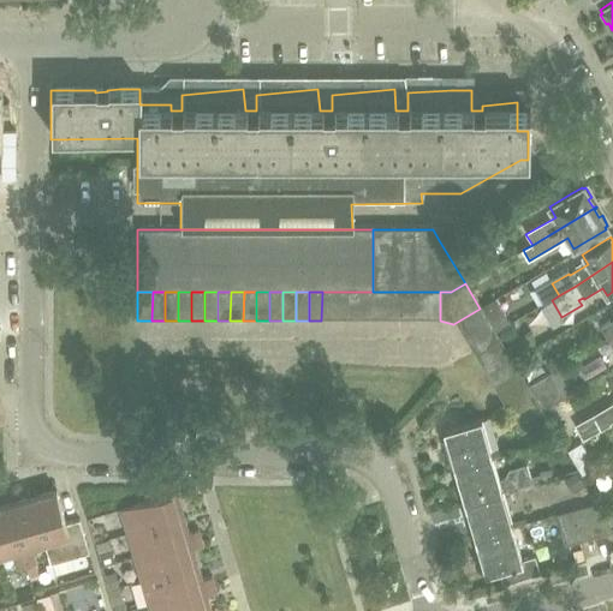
[(322,292),(321,321),(334,321),(334,292),(322,292)]
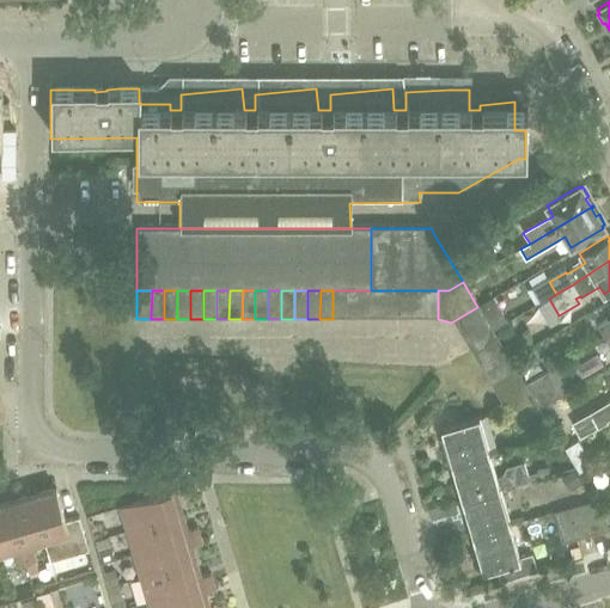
[(333,290),(333,319),(346,319),(346,290),(333,290)]
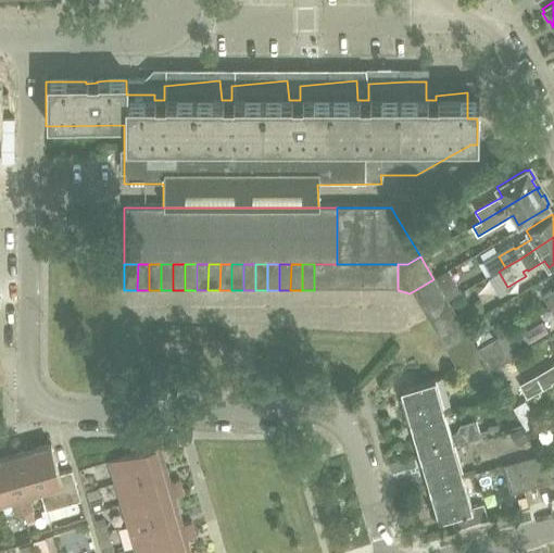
[(314,264),(314,290),(326,290),(326,264),(314,264)]
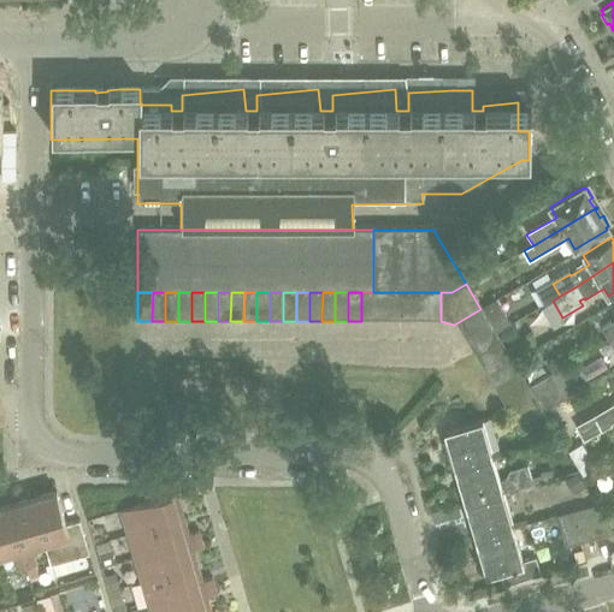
[(361,292),(361,321),(375,321),(375,292),(373,292),(361,292)]
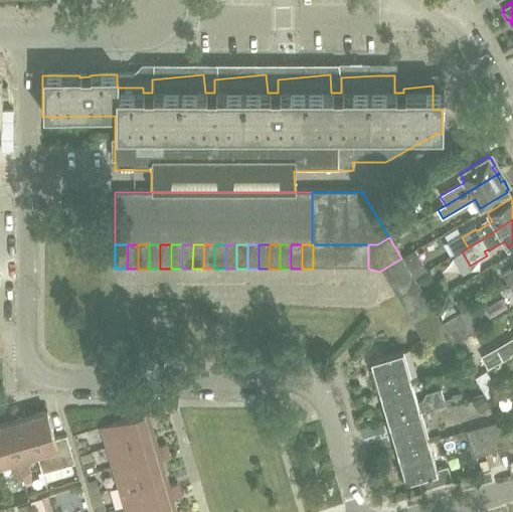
[(313,244),(313,269),(324,269),(324,244),(313,244)]
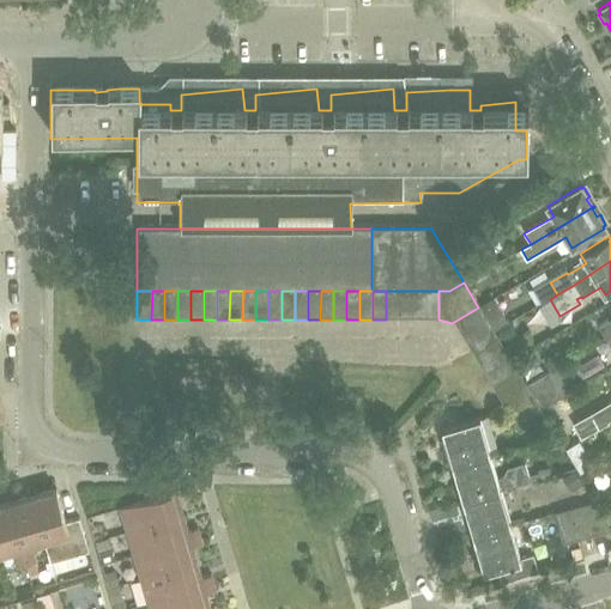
[(386,291),(386,320),(398,320),(399,291),(386,291)]
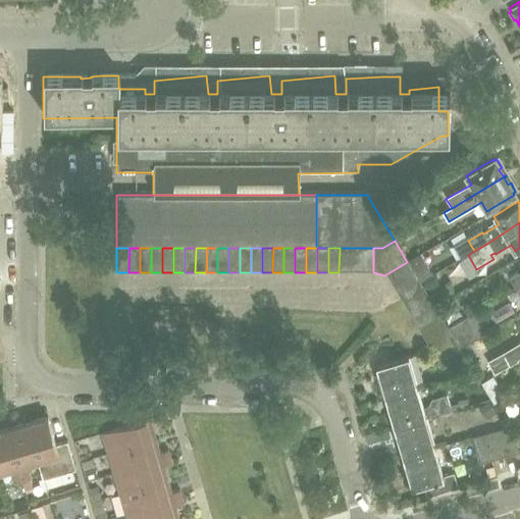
[(340,248),(339,272),(350,272),(350,248),(340,248)]
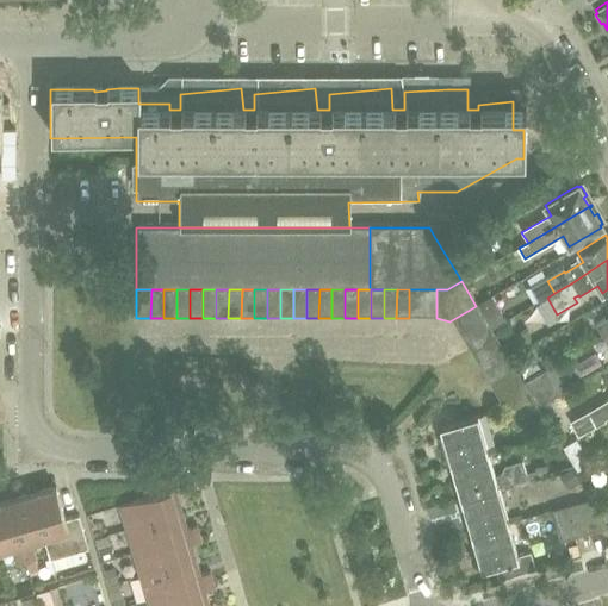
[(409,289),(409,318),(422,318),(422,289),(409,289)]
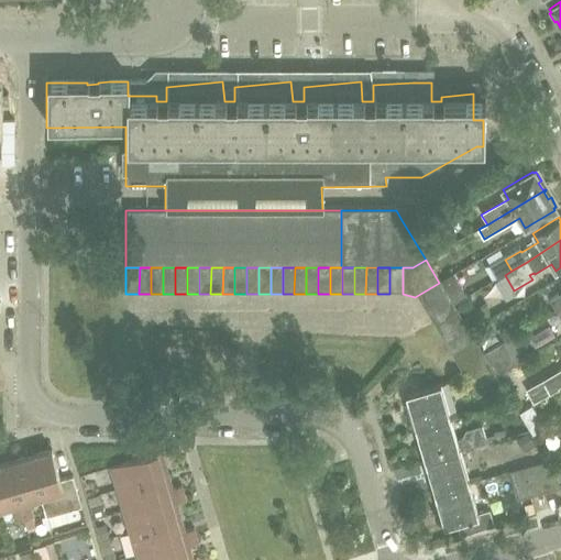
[(389,267),(389,294),(403,294),(403,267),(389,267)]
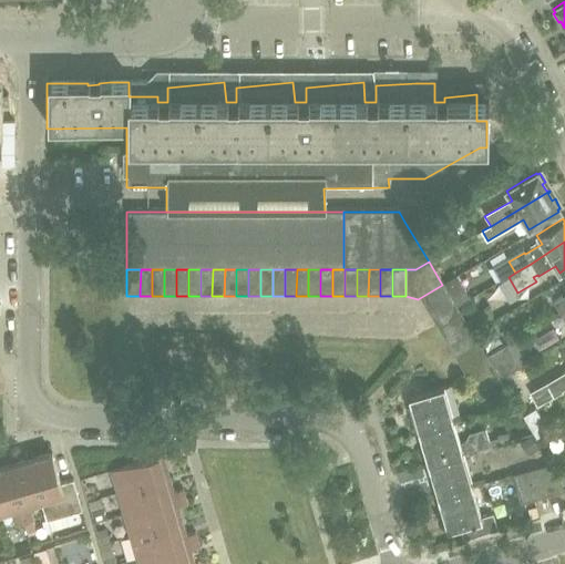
[(454,277),(443,284),(456,307),(469,299),(454,277)]
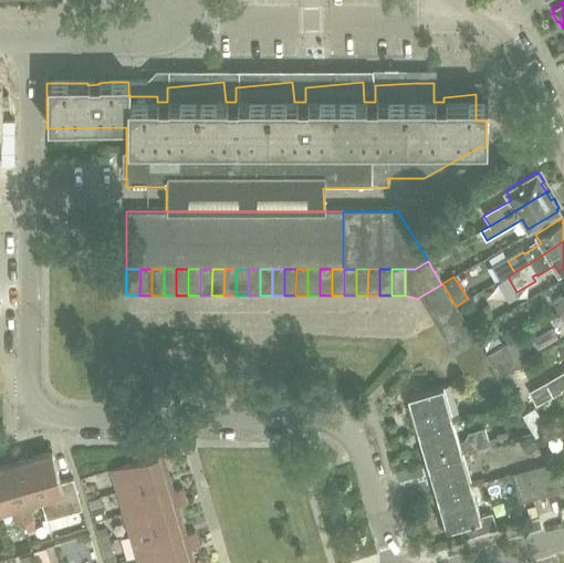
[(556,314),(563,309),(563,283),(563,284),(563,287),(563,294),(550,303),(556,314)]
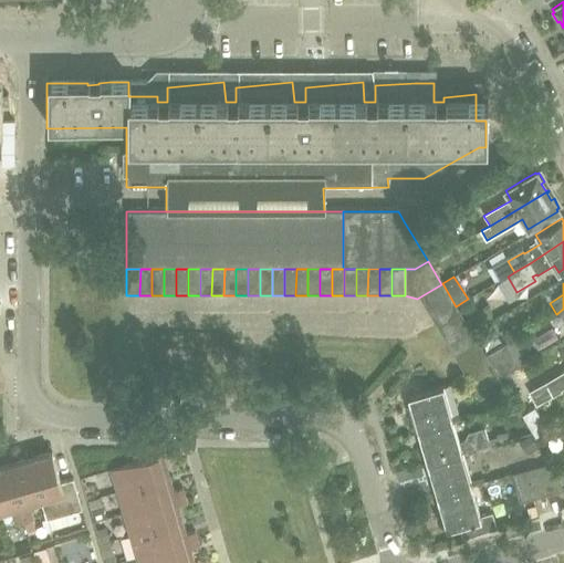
[(441,284),(417,299),(424,309),(448,294),(441,284)]
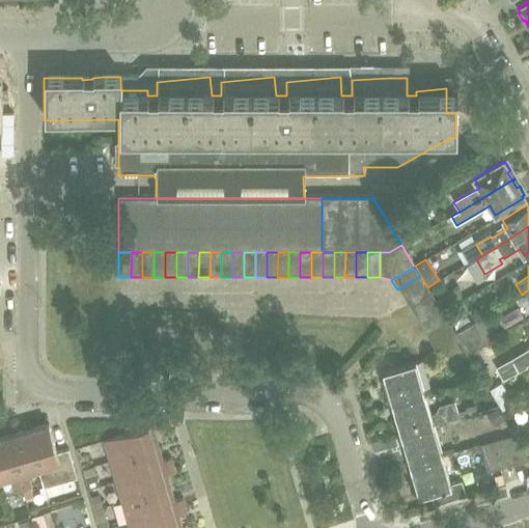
[(420,276),(397,289),(402,299),(425,285),(420,276)]
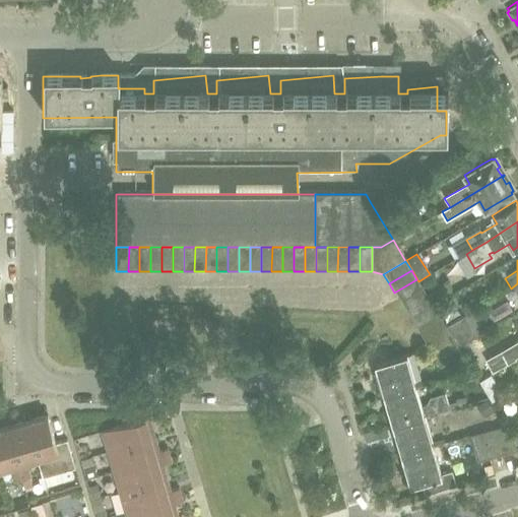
[(416,279),(394,293),(399,301),(399,302),(422,288),(416,279)]
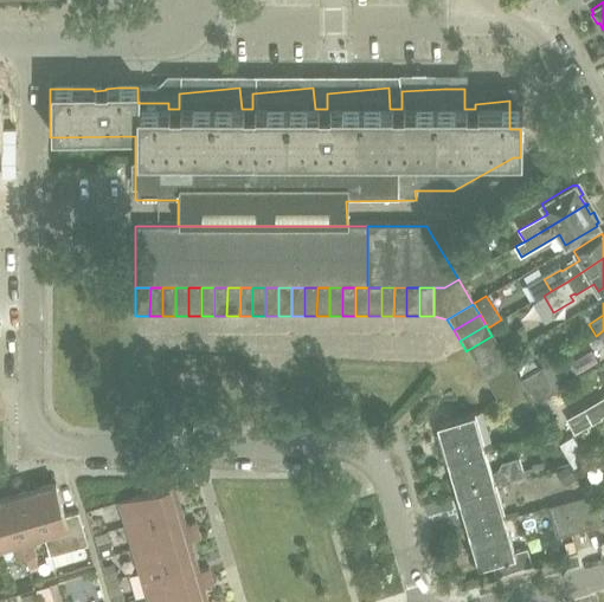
[(518,331),(498,343),(505,355),(525,343),(518,331)]
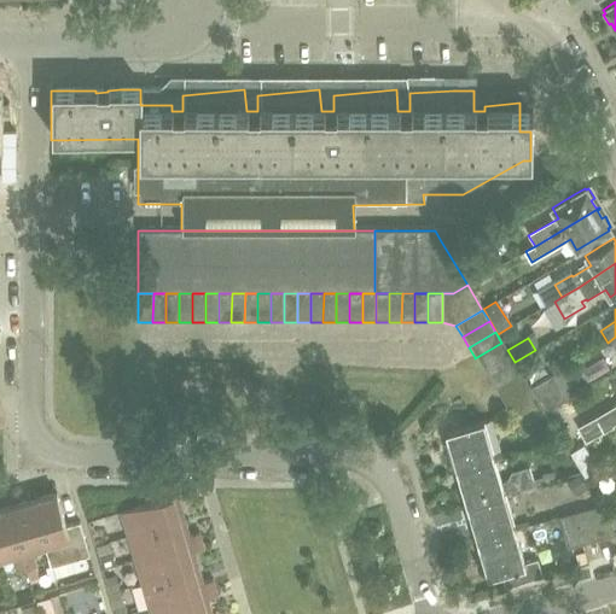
[(501,343),(475,358),(482,369),(509,354),(501,343)]
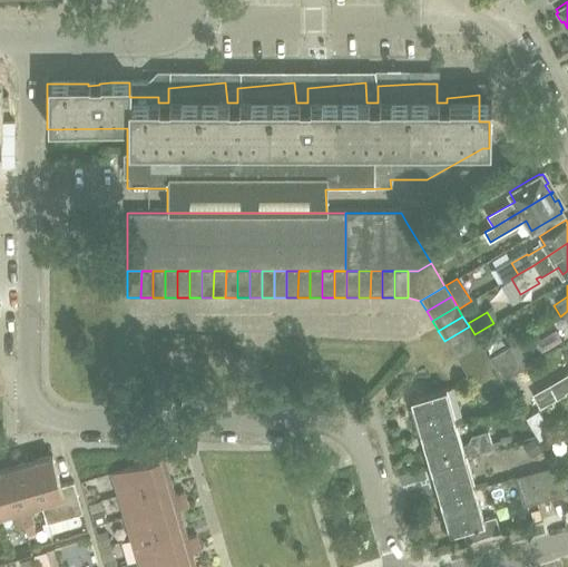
[(469,326),(444,341),(450,351),(475,336),(469,326)]
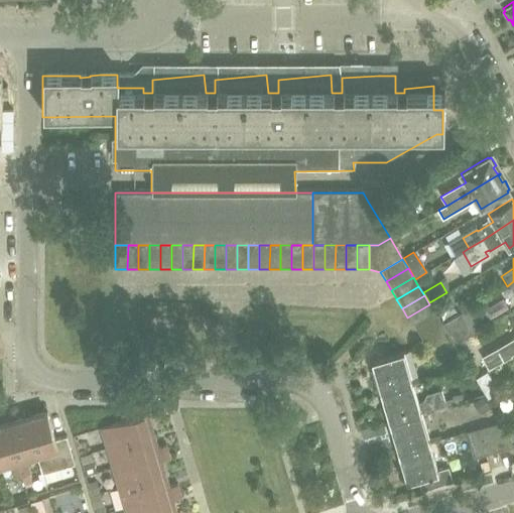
[(445,298),(433,304),(441,319),(455,312),(445,298)]
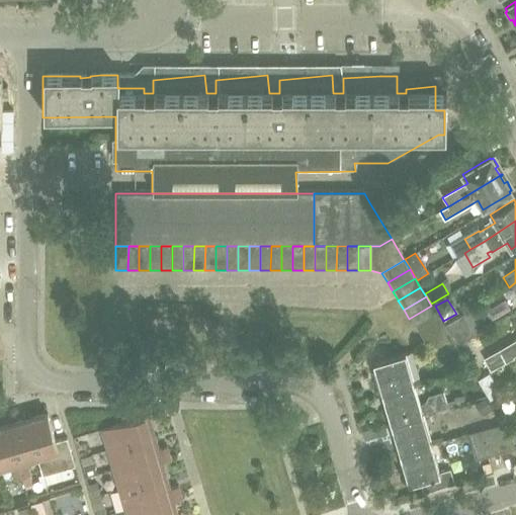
[(431,306),(409,319),(414,327),(435,314),(431,306)]
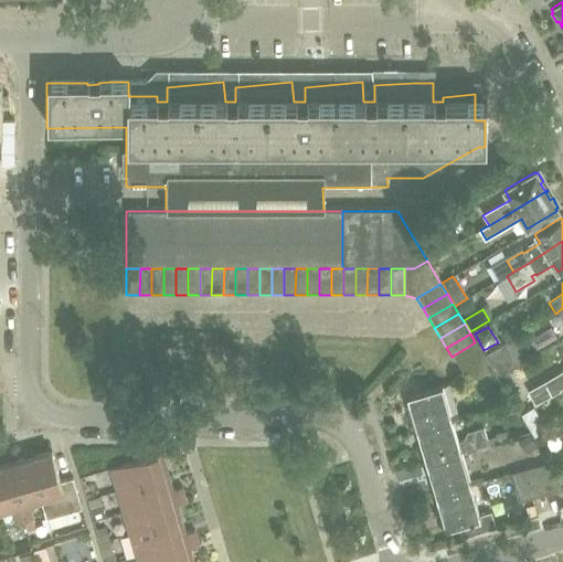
[(475,342),(452,357),(457,367),(481,353),(475,342)]
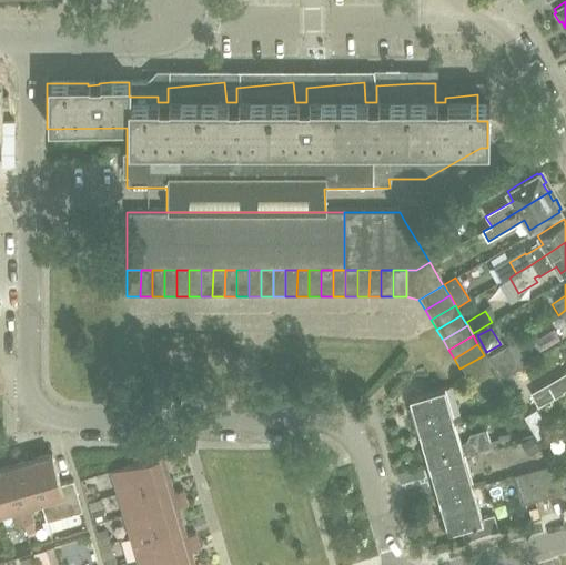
[(505,346),(486,359),(489,364),(494,371),(513,360),(505,346)]
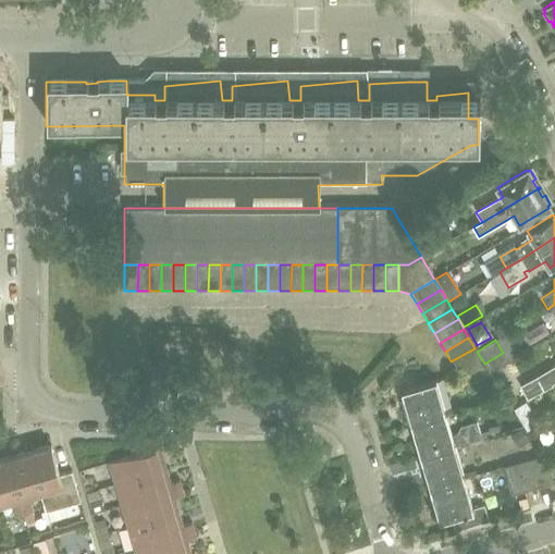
[(475,348),(451,361),(456,371),(463,367),(480,357),(477,352),(475,348)]
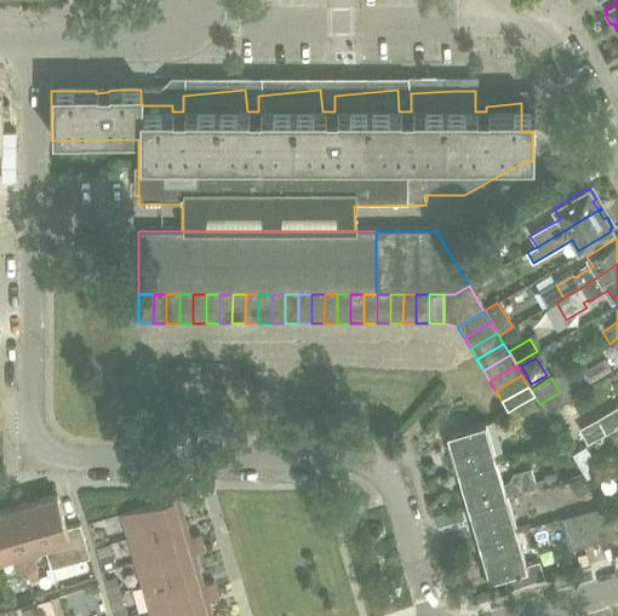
[(534,397),(515,408),(520,416),(538,406),(539,404),(534,397)]
